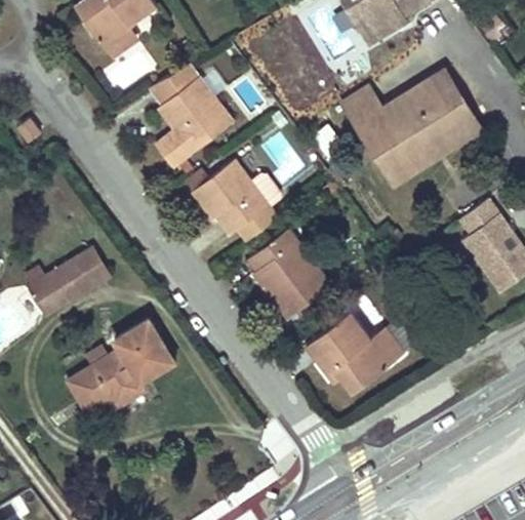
[(157,2),(155,0),(78,0),(108,44),(133,27),(130,21),(157,2)]
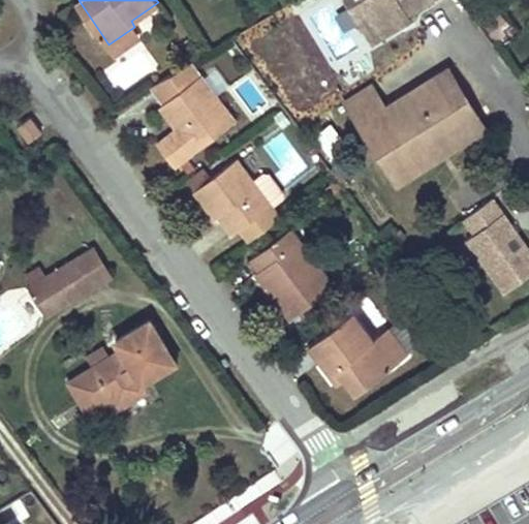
[(432,0),(340,0),(362,35),(390,19),(397,30),(408,23),(405,17),(432,0)]
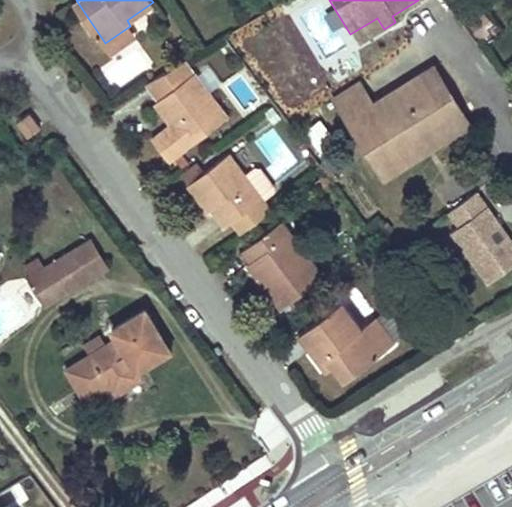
[(357,45),(384,29),(377,18),(350,34),(357,45)]
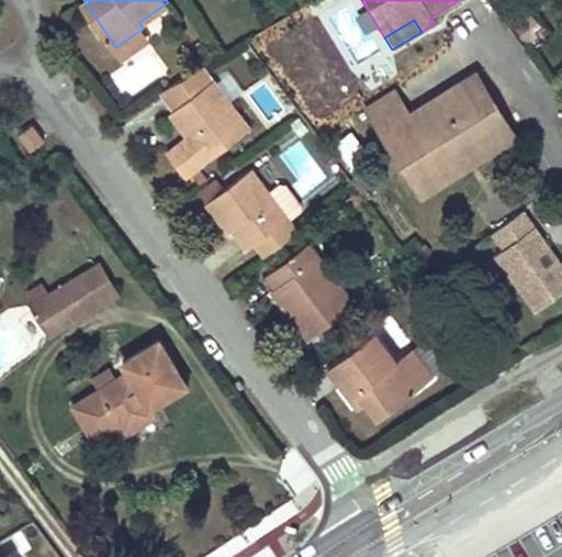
[(122,57),(150,39),(143,29),(115,47),(122,57)]
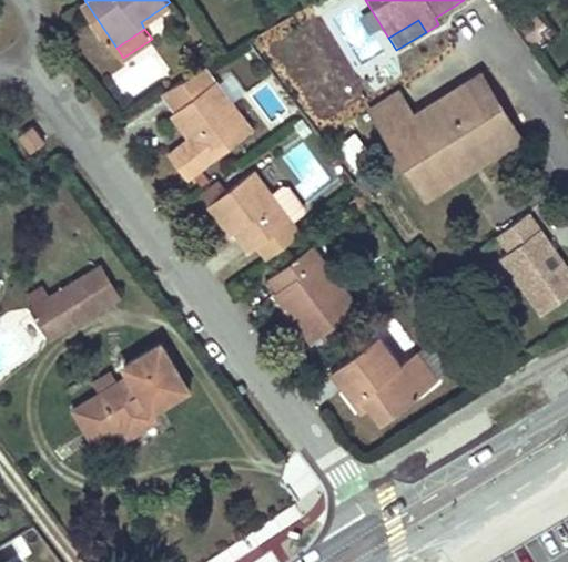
[(435,172),(509,125),(479,78),(413,119),(398,94),(367,113),(421,202),(445,187),(435,172)]
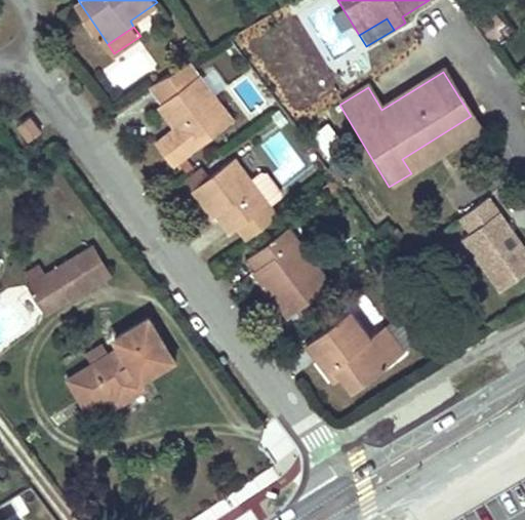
[(173,166),(233,122),(199,77),(156,109),(172,130),(156,143),(173,166)]
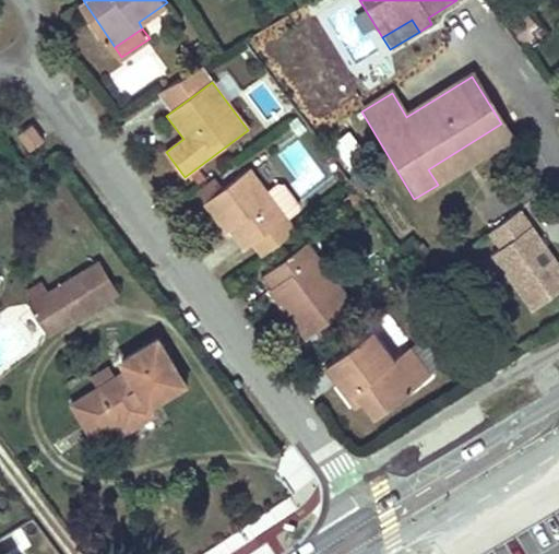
[(438,185),(511,139),(501,124),(428,169),(438,185)]
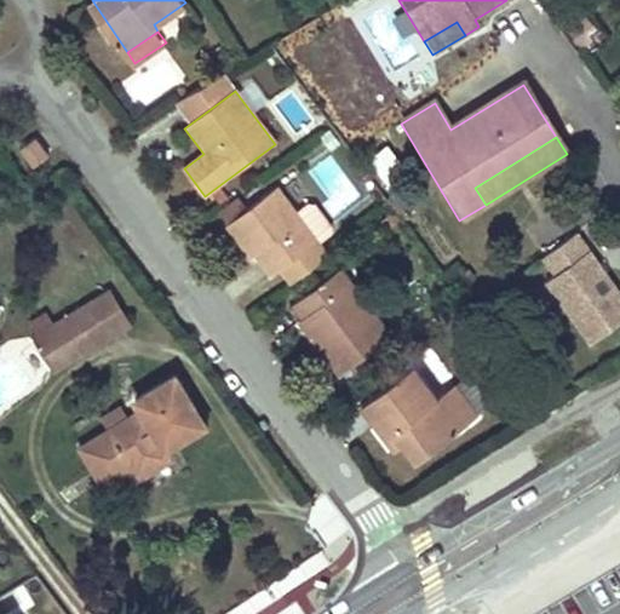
[(45,161),(33,144),(18,155),(32,172),(45,161)]
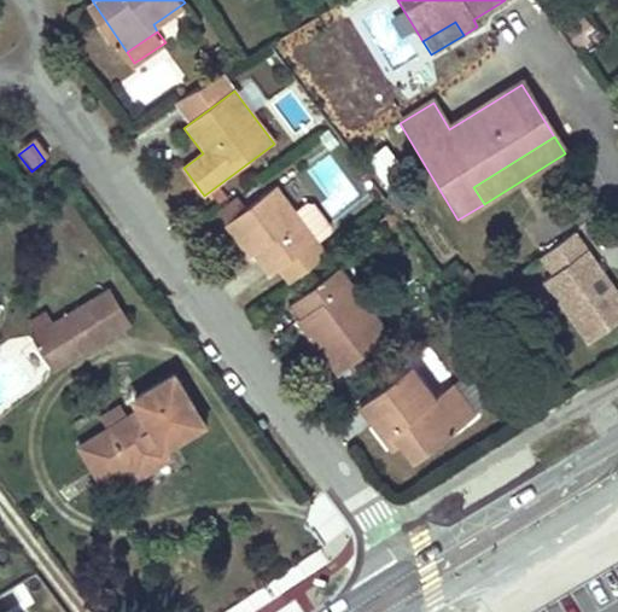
[(389,149),(367,162),(382,186),(403,173),(389,149)]
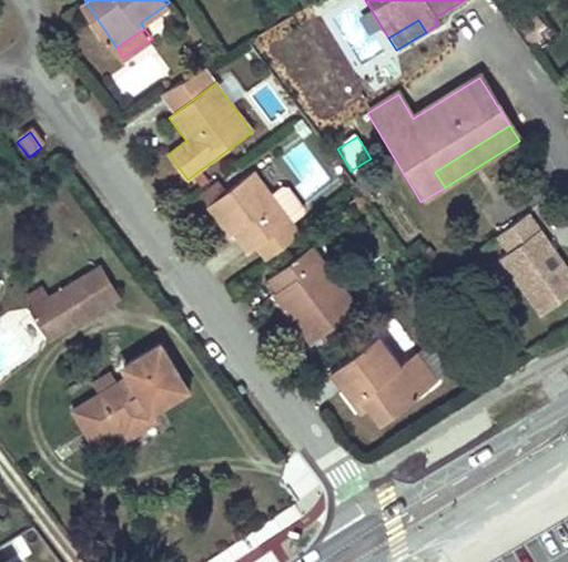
[(251,253),(293,221),(272,194),(255,172),(209,207),(231,236),(235,233),(251,253)]
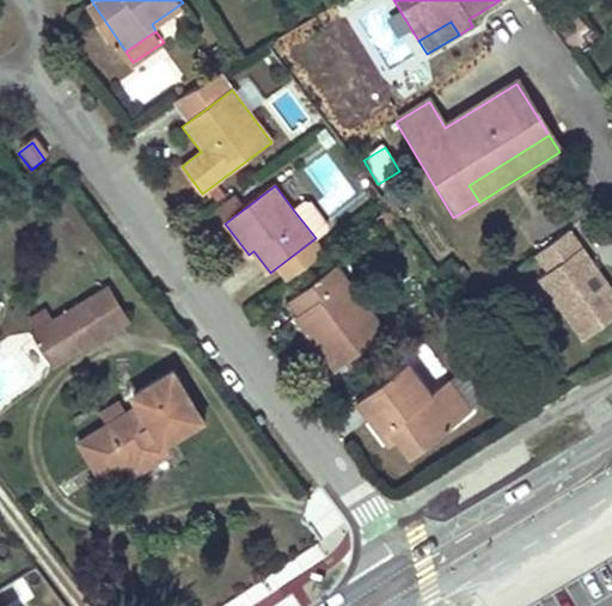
[(326,224),(310,202),(304,201),(293,209),(316,238),(325,230),(326,224)]
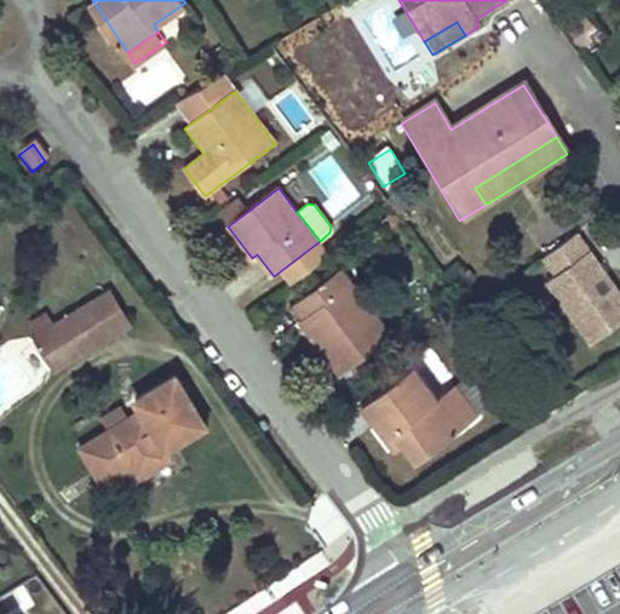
[(619,299),(574,236),(541,260),(555,277),(545,285),(590,346),(619,323),(619,299)]
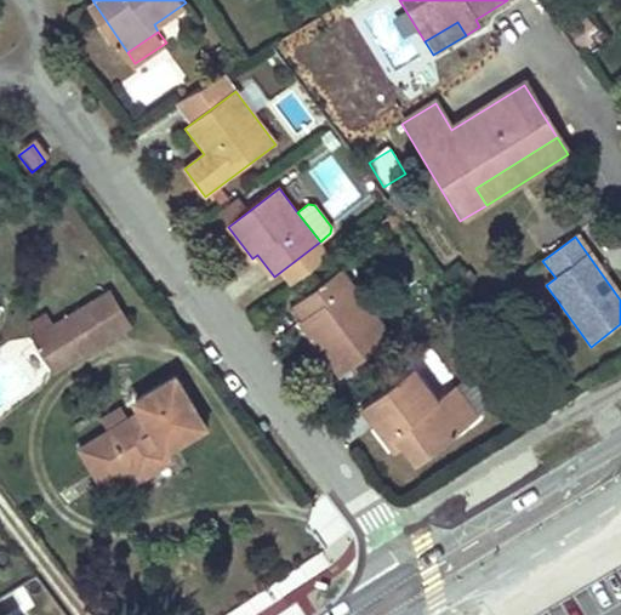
[(340,375),(393,336),(345,269),(296,306),(307,319),(302,323),(340,375)]
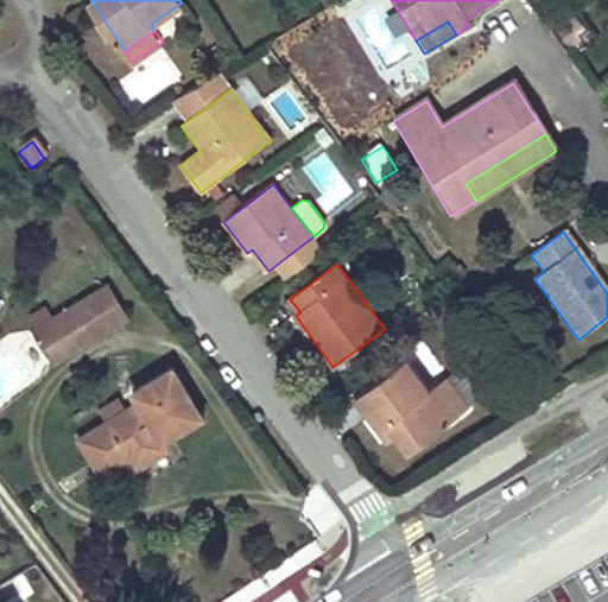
[(78,348),(124,319),(106,289),(58,316),(78,348)]
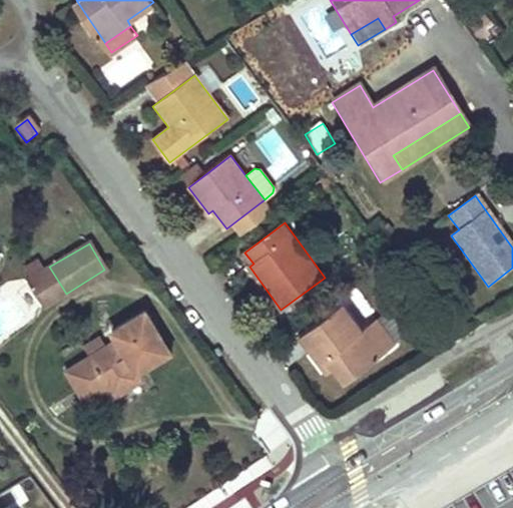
[(43,271),(40,267),(36,262),(24,270),(31,279),(43,271)]
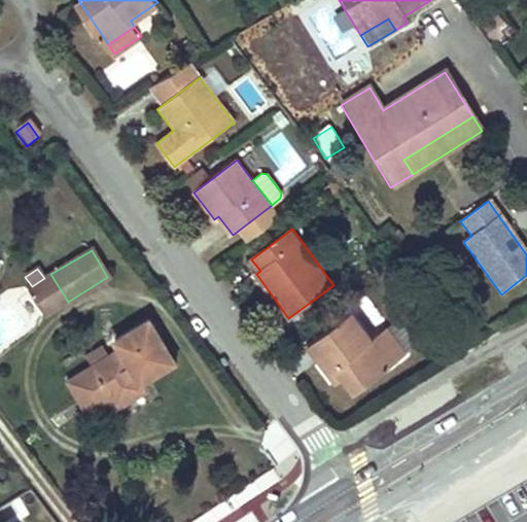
[(68,302),(50,274),(44,278),(32,286),(29,288),(46,315),(68,302)]
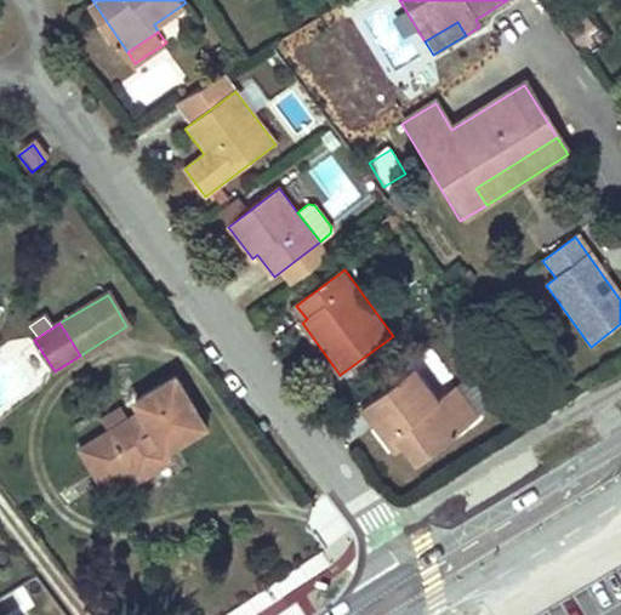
[(440,396),(416,364),(363,404),(388,438),(394,433),(406,448),(417,462),(495,404),(471,373),(440,396)]
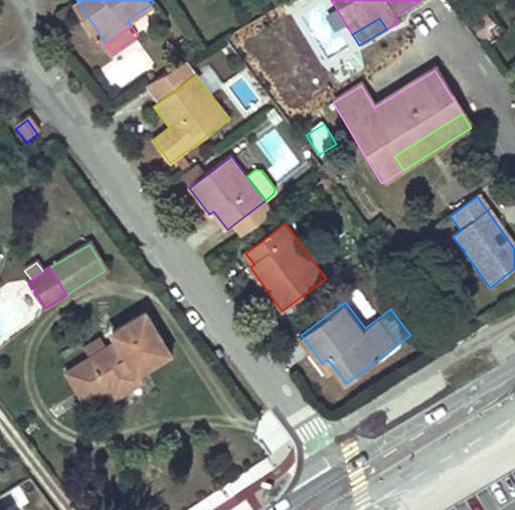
[(135,368),(147,361),(160,353),(162,338),(145,312),(112,332),(117,342),(105,350),(92,358),(67,373),(80,392),(101,380),(107,389),(113,398),(142,380),(135,368)]
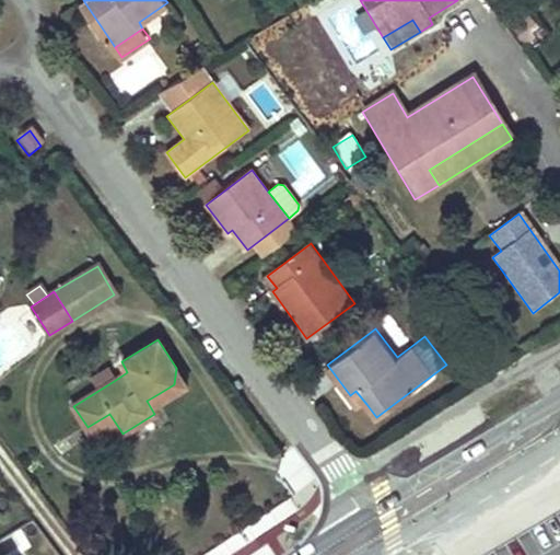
[(107,372),(94,380),(100,390),(114,381),(107,372)]
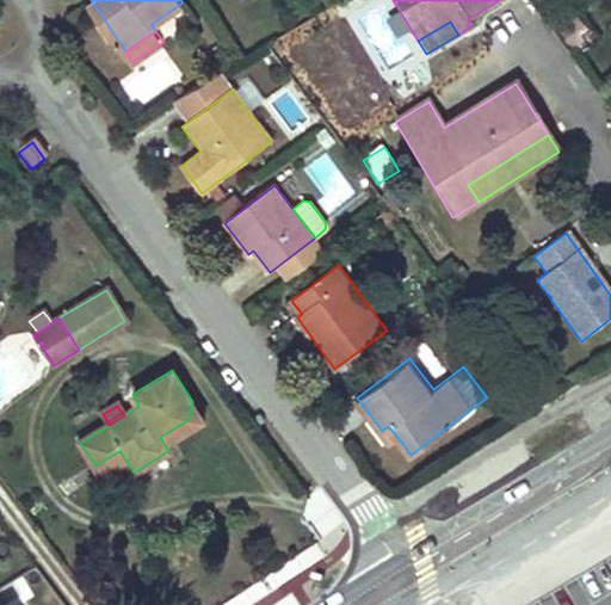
[(388,426),(382,431),(393,445),(400,440),(388,426)]
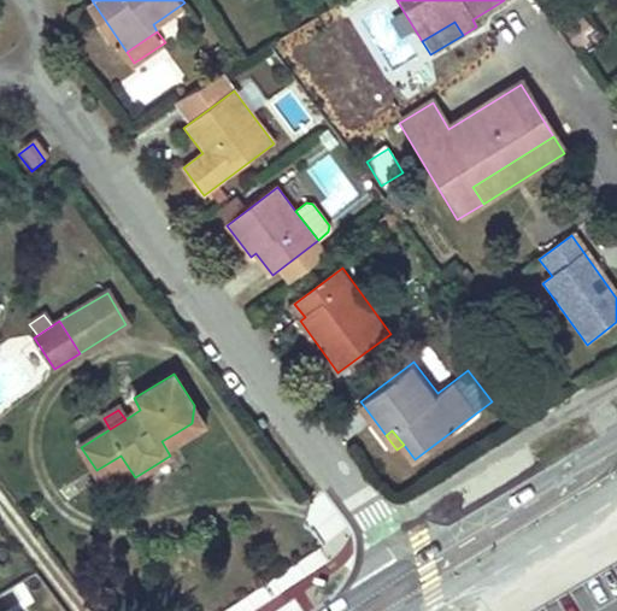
[(97,470),(103,482),(128,466),(121,456),(97,470)]
